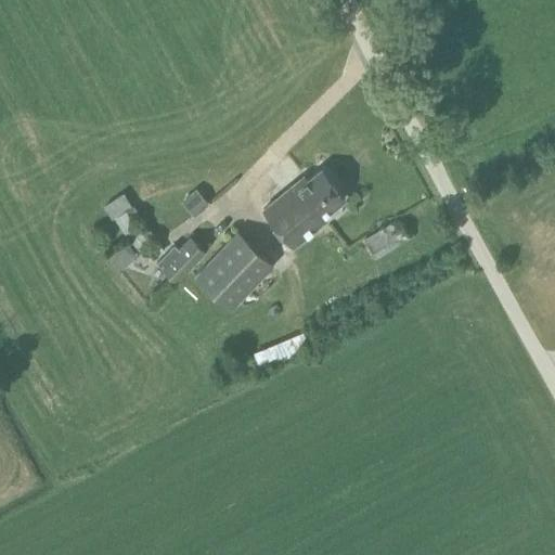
[(263,209),(294,246),(327,219),(324,215),(344,198),(321,168),(300,185),(297,181),(263,209)]
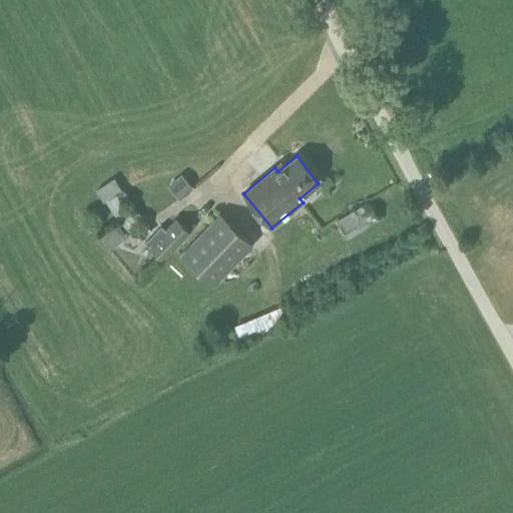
[(192,185),(180,170),(167,180),(180,195),(192,185)]
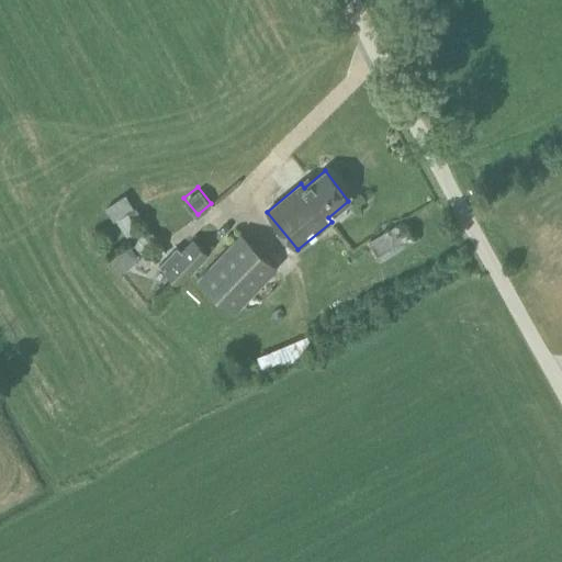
[(113,222),(115,221),(133,209),(125,197),(105,210),(113,222)]
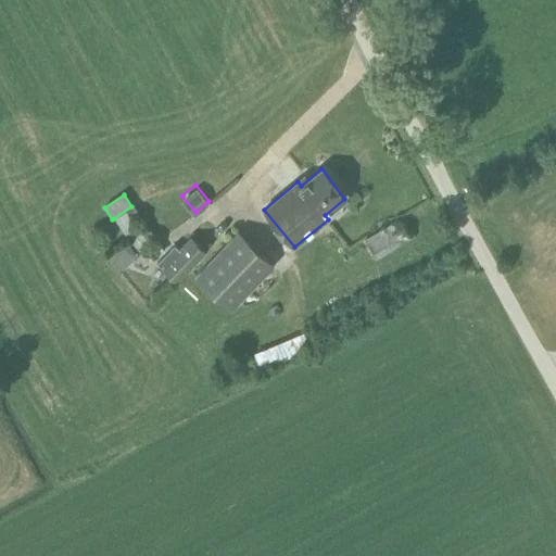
[(137,250),(140,254),(137,256),(143,266),(164,251),(158,242),(159,241),(134,204),(131,206),(114,218),(127,237),(137,250)]
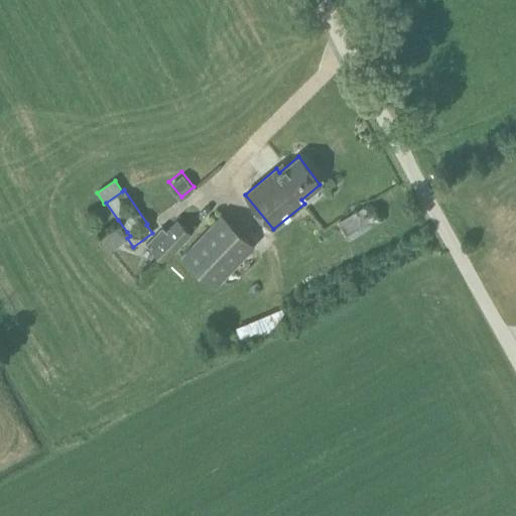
[(381,221),(370,203),(339,222),(349,241),(381,221)]
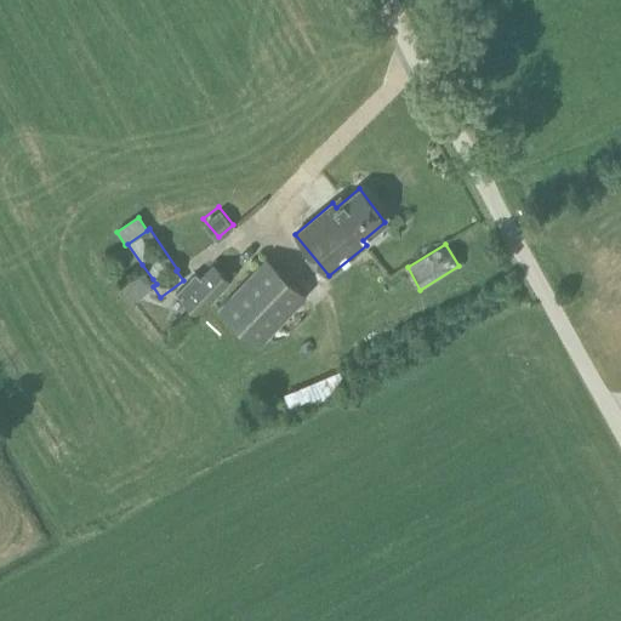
[(306,296),(267,260),(220,309),(260,346),(306,296)]
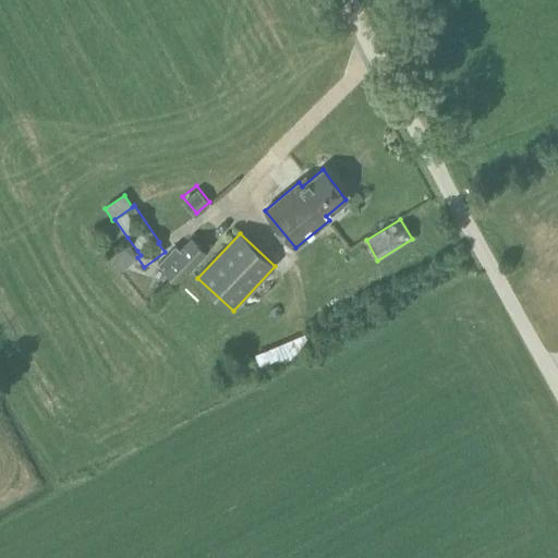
[(137,251),(128,238),(110,252),(120,265),(137,251)]
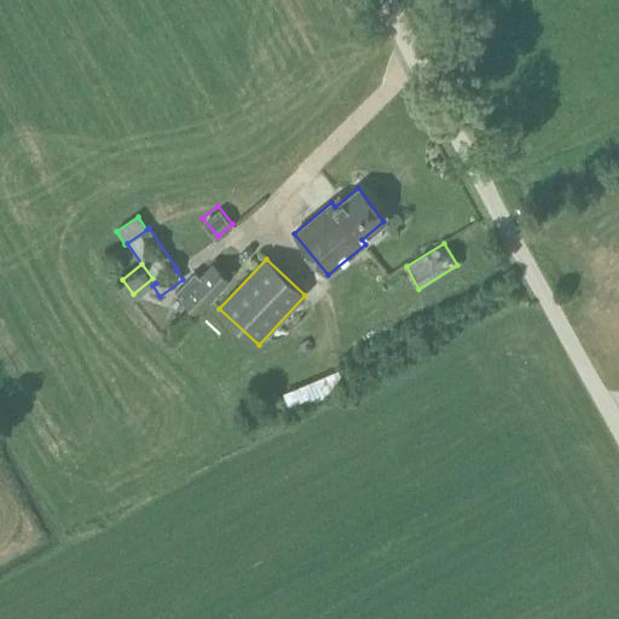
[(195,273),(175,295),(196,314),(227,281),(212,266),(201,278),(195,273)]
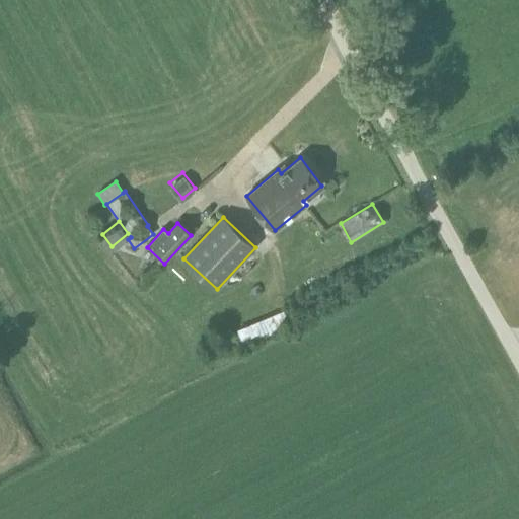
[(280,330),(274,315),(249,323),(256,340),(280,330)]
